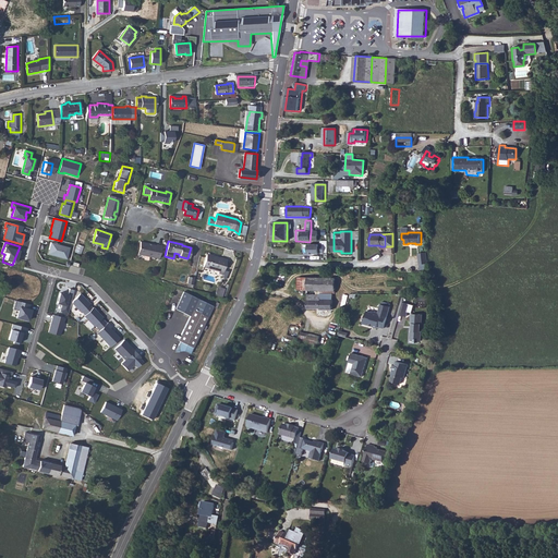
[(70,249),(51,242),(47,253),(67,259),(70,249)]
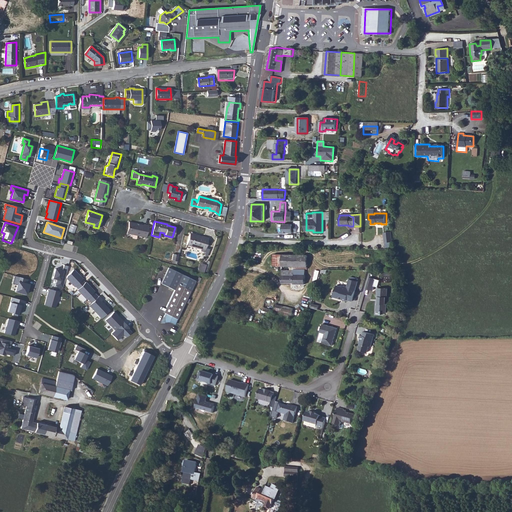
[(145,238),(148,226),(144,225),(136,225),(136,224),(128,222),(126,234),(131,235),(131,234),(137,235),(137,236),(145,238)]
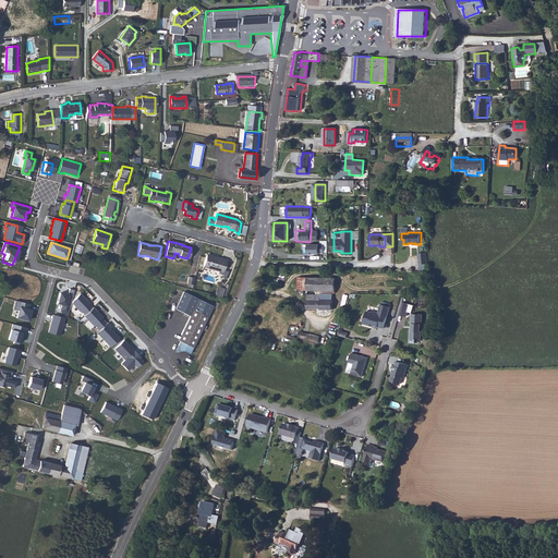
[(324,255),(325,244),(316,244),(316,249),(304,249),(304,257),(315,257),(315,256),(319,256),(319,255),(324,255)]
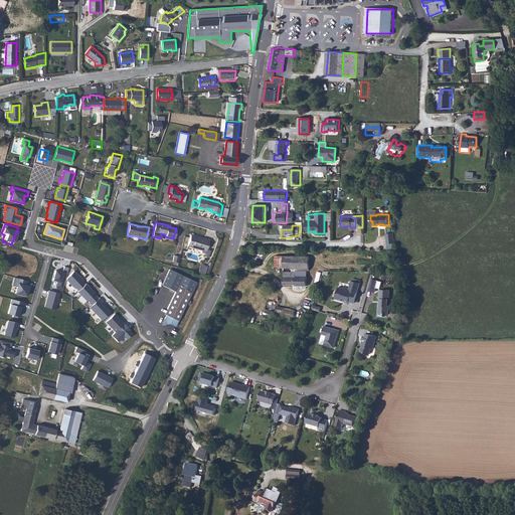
[(393,243),(392,233),(385,234),(386,244),(393,243)]
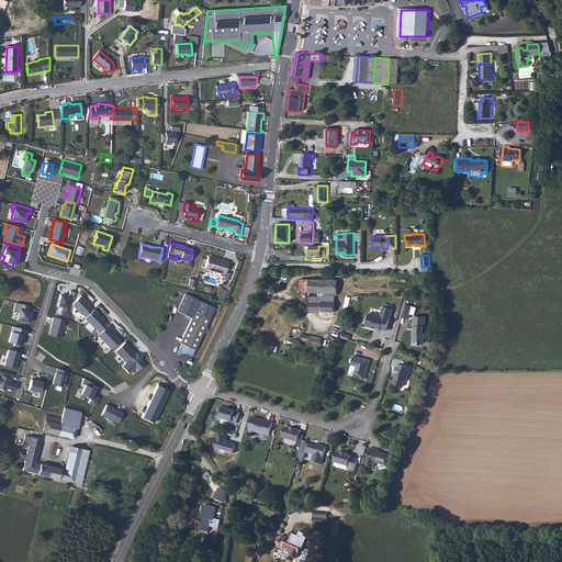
[(215,259),(208,258),(205,268),(217,271),(216,273),(224,276),(224,274),(226,274),(227,276),(228,271),(225,270),(227,260),(216,257),(215,259)]
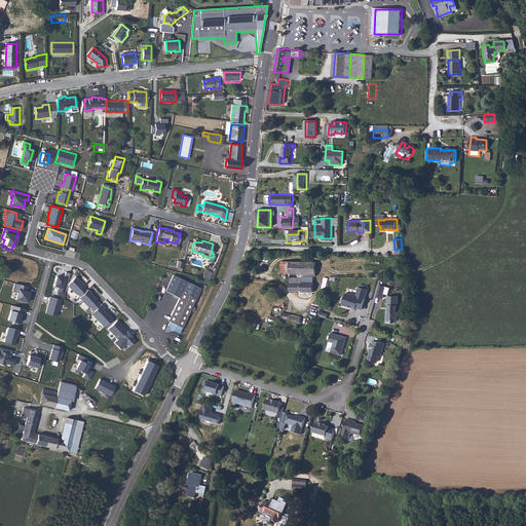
[(290,273),(290,261),(280,261),(280,273),(290,273)]
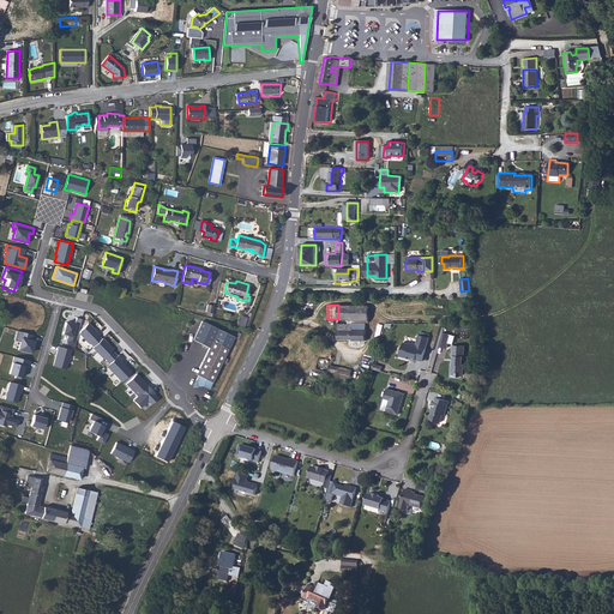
[(369,306),(338,305),(338,319),(369,320),(369,306)]
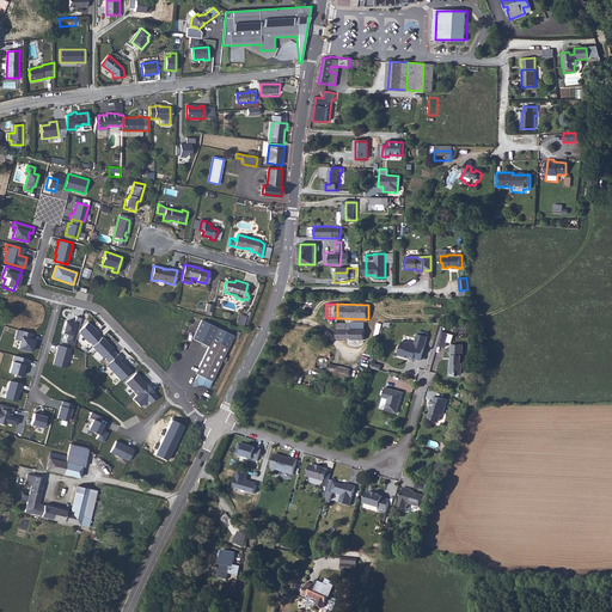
[(77,317),(75,323),(74,324),(69,323),(66,322),(63,332),(68,334),(66,341),(74,343),(81,318),(77,317)]
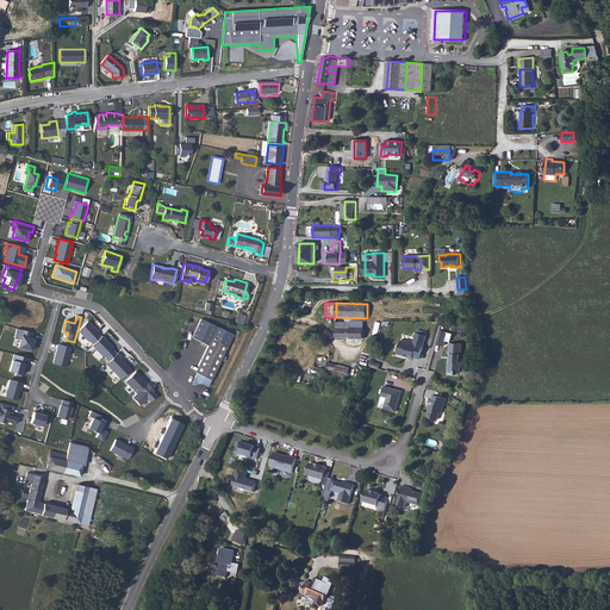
[(223,355),(234,335),(201,319),(192,337),(207,346),(194,372),(197,374),(195,378),(195,384),(201,384),(207,387),(221,360),(224,362),(226,356),(223,355)]
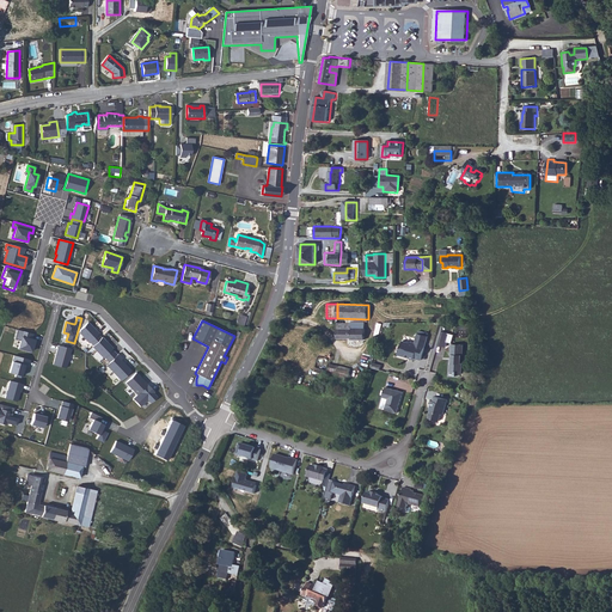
[(80,330),(79,332),(89,343),(90,342),(93,346),(101,338),(98,335),(98,334),(87,323),(80,330)]
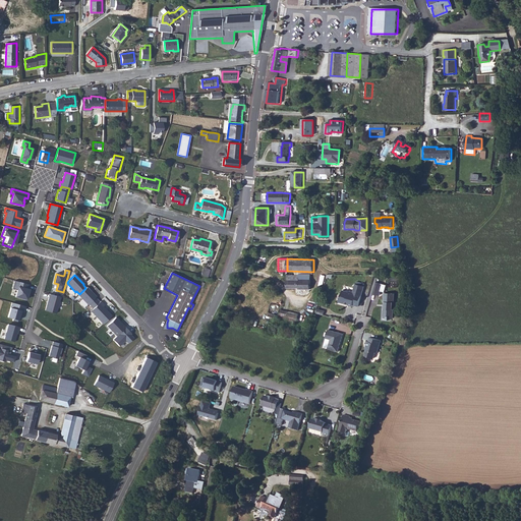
[(311,291),(311,275),(298,275),(298,276),(288,276),(288,289),(299,290),(299,291),(311,291)]
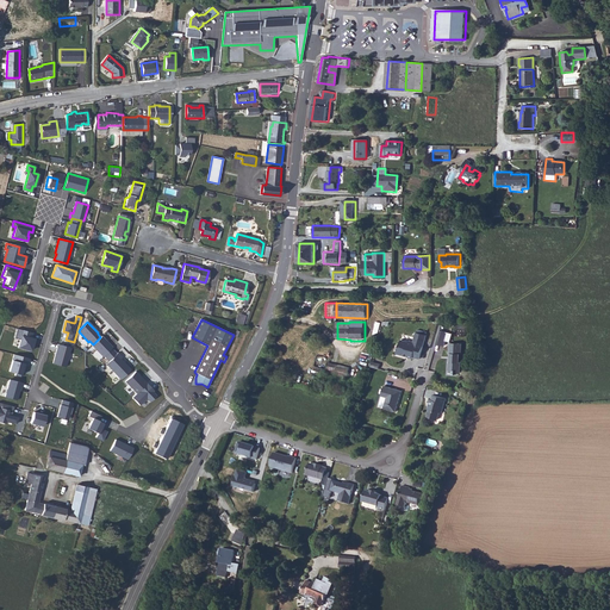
[(33,332),(17,329),(14,338),(20,340),(18,347),(31,350),(35,338),(32,338),(33,332)]
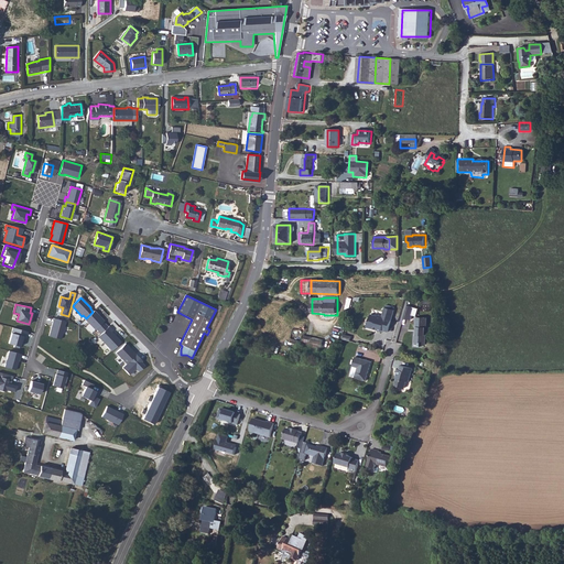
[(412,315),(415,316),(419,308),(407,305),(403,318),(411,321),(412,315)]
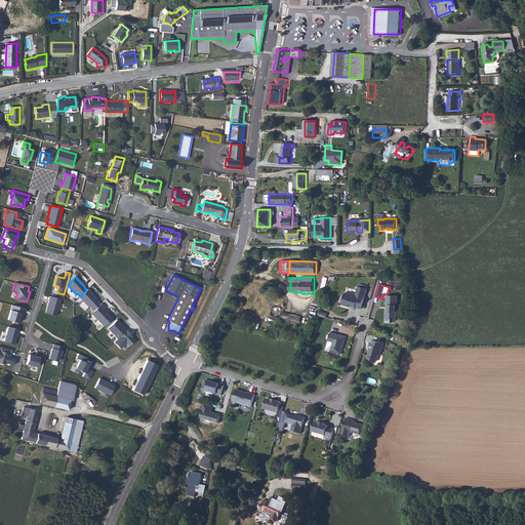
[(360,295),(365,296),(367,289),(358,286),(356,292),(359,294),(360,295)]
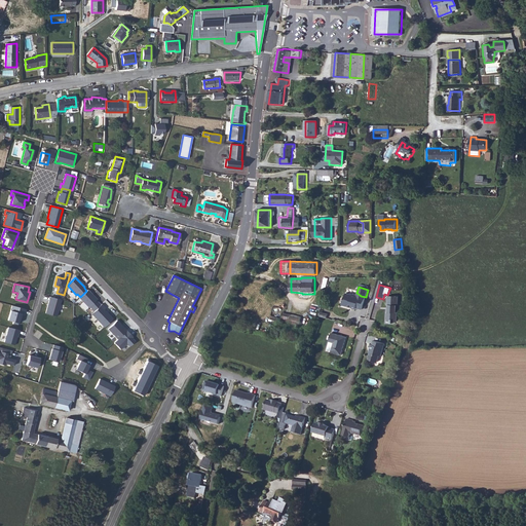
[(80,297),(79,298),(88,307),(89,306),(94,311),(101,305),(97,300),(97,299),(87,290),(86,291),(80,297)]
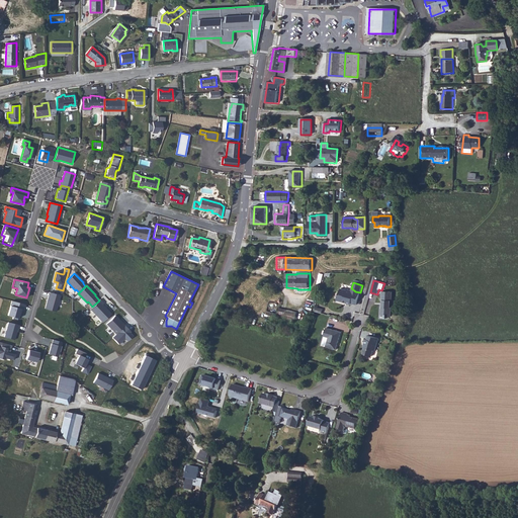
[(357,305),(360,292),(355,291),(354,290),(351,288),(351,290),(348,289),(347,290),(342,288),(340,293),(338,293),(337,299),(347,303),(346,304),(351,305),(351,304),(357,305)]
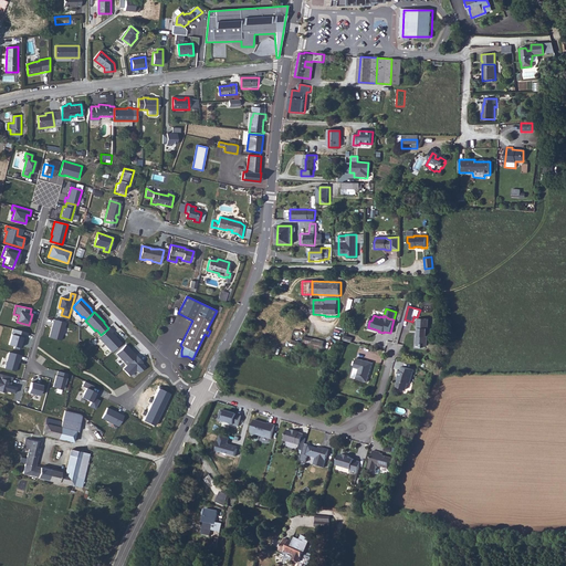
[(427,328),(427,320),(416,318),(416,328),(418,328),(417,336),(415,335),(415,345),(418,345),(418,347),(421,347),(421,345),(426,345),(426,336),(423,336),(423,328),(427,328)]
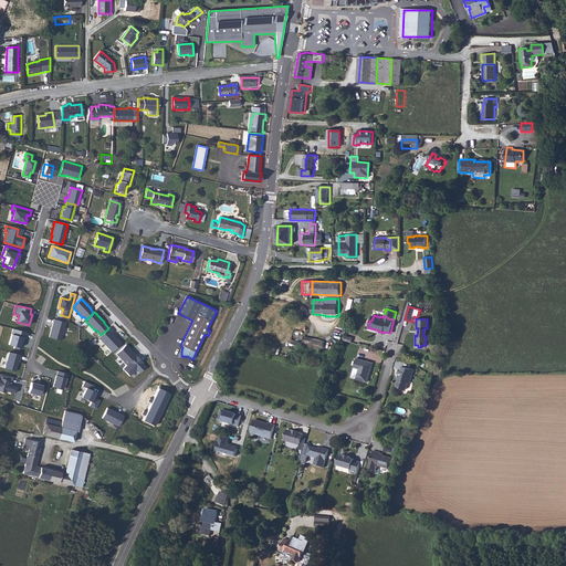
[(65,323),(54,320),(49,337),(61,341),(65,323)]
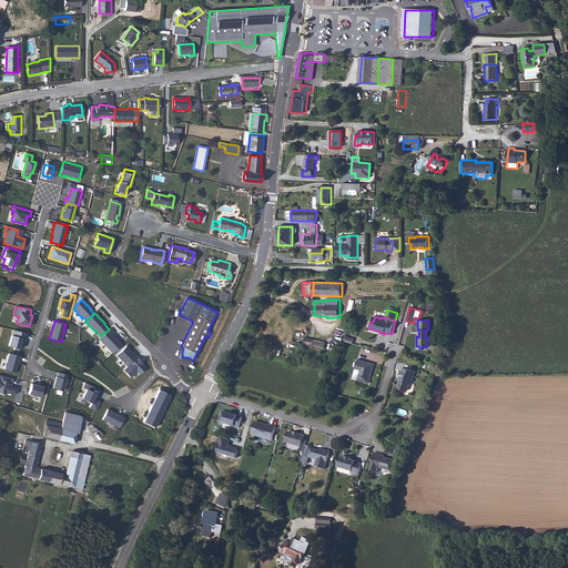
[(112,353),(122,344),(117,338),(115,340),(111,335),(113,333),(110,328),(109,330),(101,336),(99,338),(112,353)]
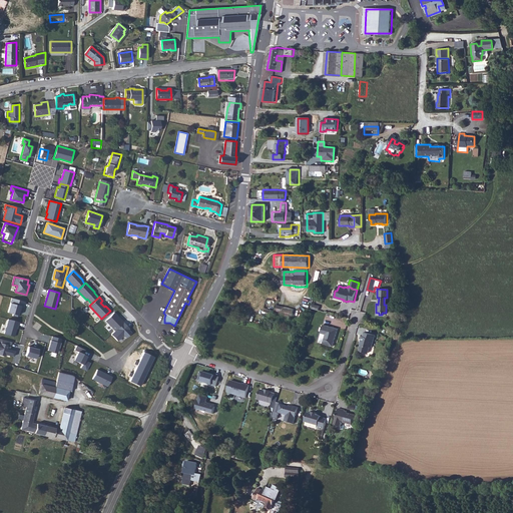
[(11,298),(7,313),(18,315),(20,305),(22,306),(24,302),(11,298)]
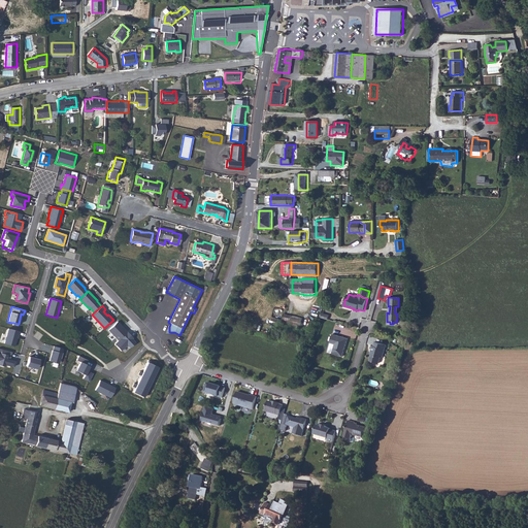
[(315,317),(317,309),(310,307),(307,315),(315,317)]
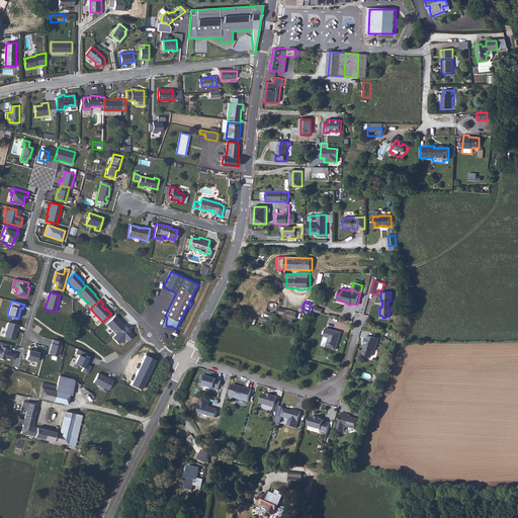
[(294,321),(296,312),(279,308),(277,317),(294,321)]
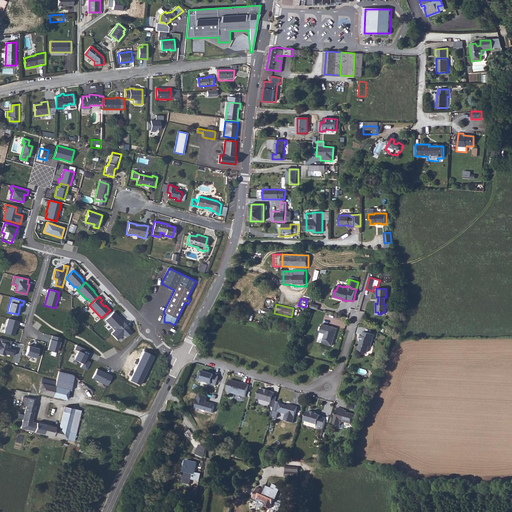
[(105,320),(114,330),(123,322),(123,321),(114,312),(105,320)]
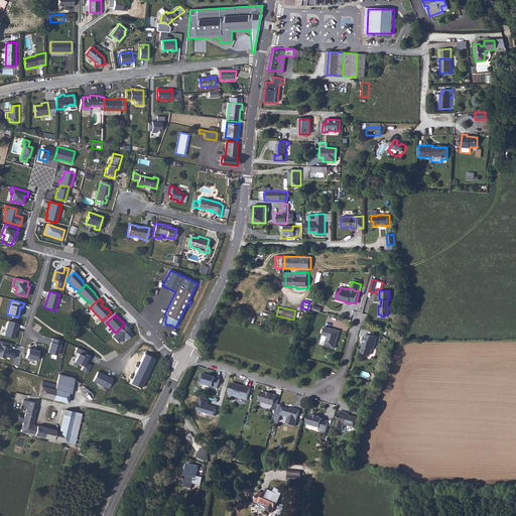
[(19,324),(8,320),(4,336),(14,339),(17,328),(18,329),(19,324)]
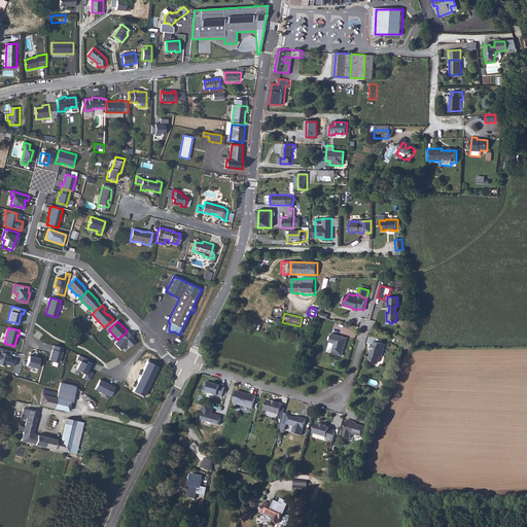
[(135,342),(132,339),(129,336),(130,335),(127,331),(117,340),(114,344),(120,350),(127,345),(130,347),(135,342)]
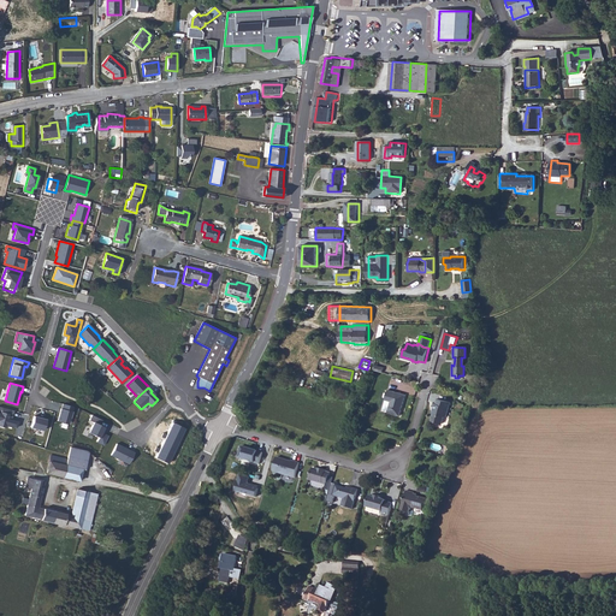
[(398,416),(404,396),(388,391),(385,400),(391,402),(388,413),(398,416)]
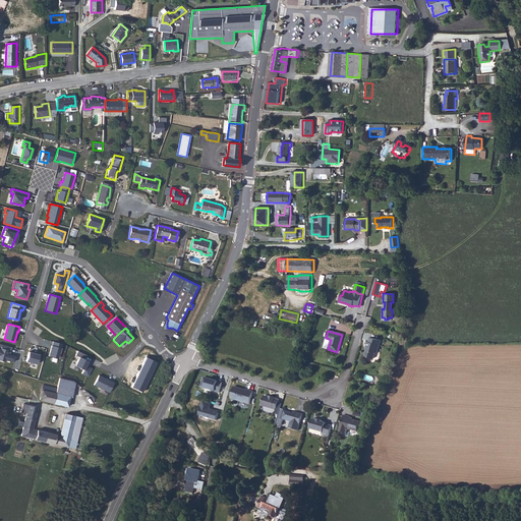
[(377,352),(380,340),(369,337),(368,342),(366,341),(365,346),(366,347),(363,355),(371,358),(374,352),(377,352)]
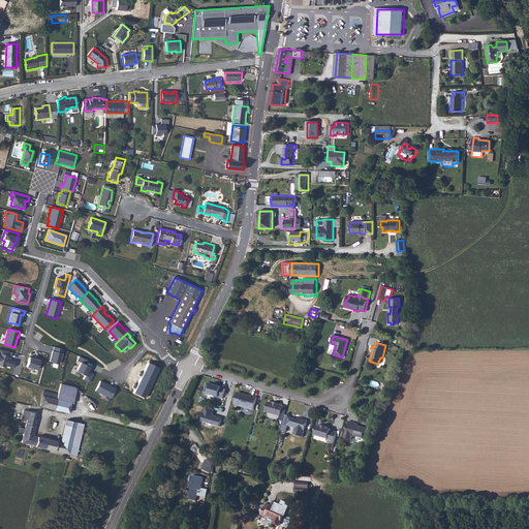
[(63,349),(54,347),(53,351),(53,350),(50,362),(59,364),(63,349)]
